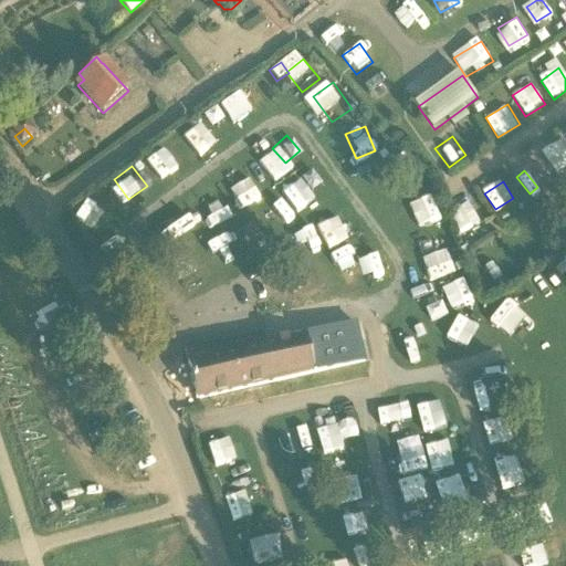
[(87,228),(107,211),(93,194),(73,210),(87,228)]
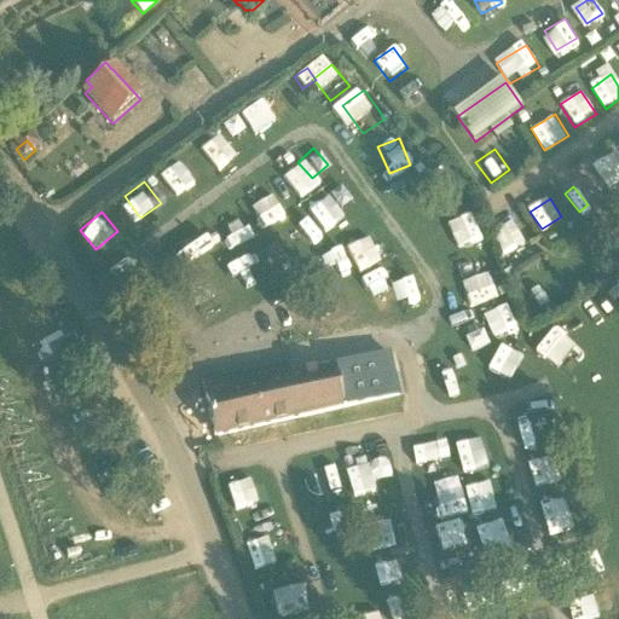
[(456,253),(480,238),(466,214),(441,227),(456,253)]
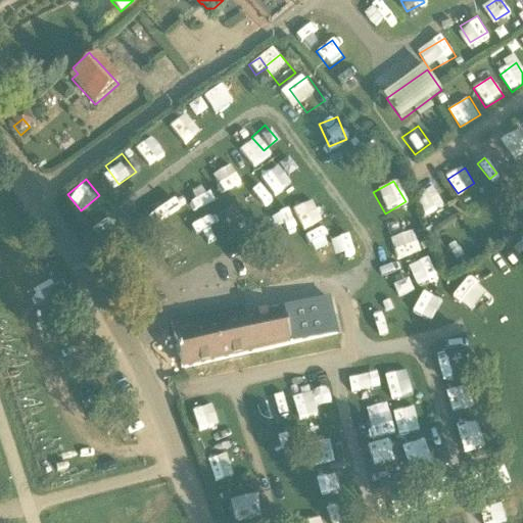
[(431,216),(445,208),(435,189),(421,197),(431,216)]
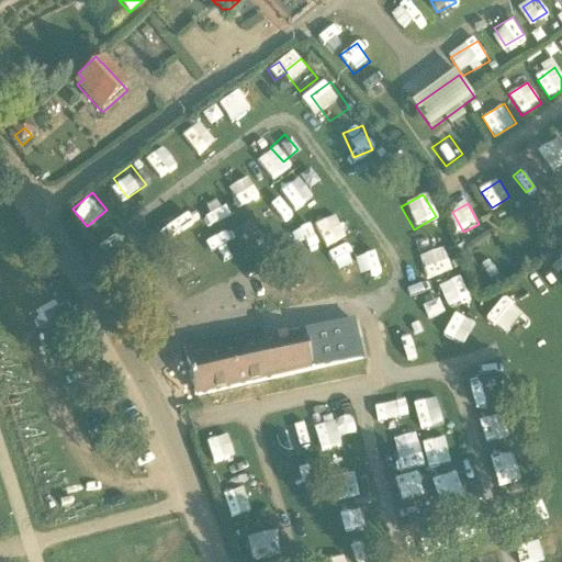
[(346,206),(326,216),(337,240),(358,232),(346,206)]
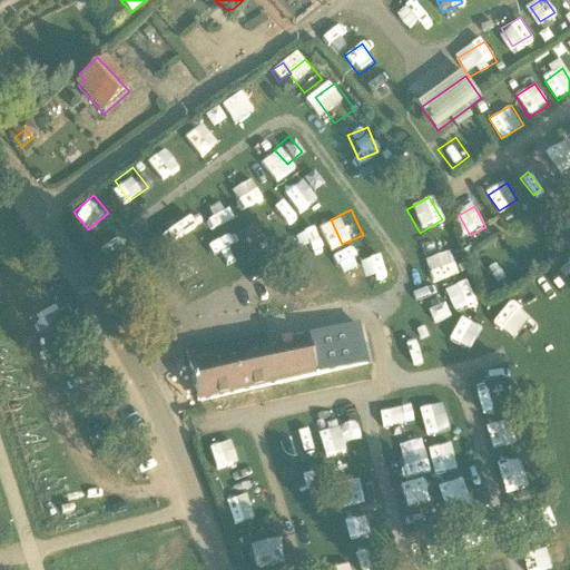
[(158,226),(164,244),(195,234),(189,215),(158,226)]
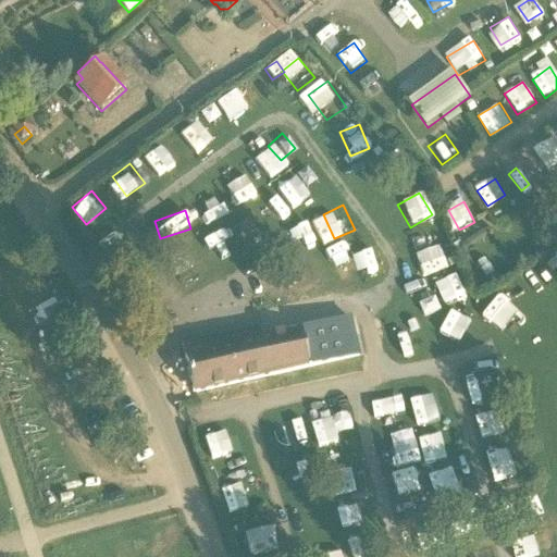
[(415,251),(431,245),(426,233),(410,239),(415,251)]
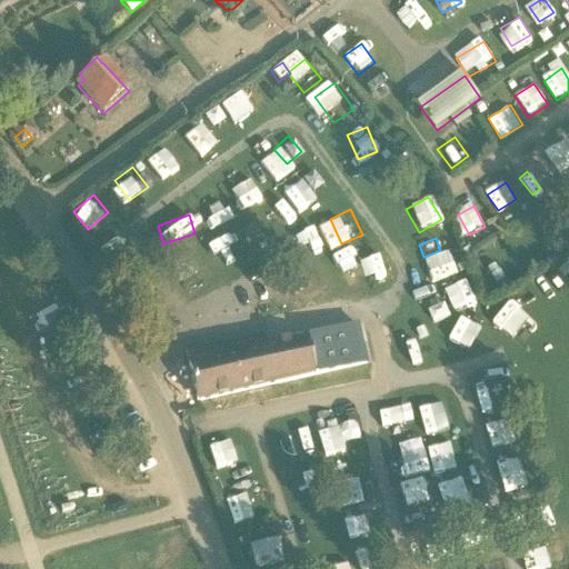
[(450,251),(426,262),(437,283),(460,272),(450,251)]
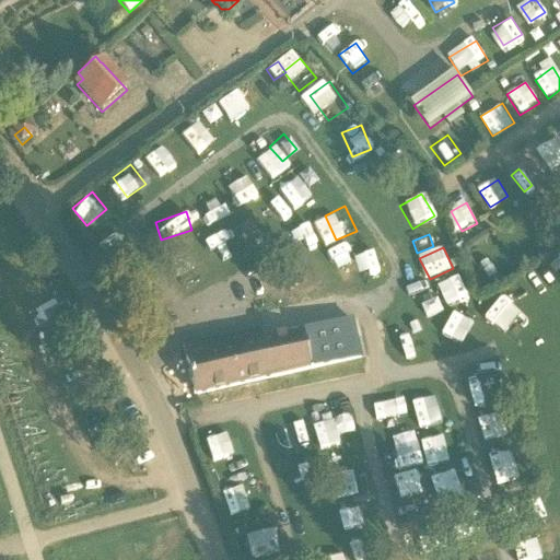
[(351,255),(357,276),(376,271),(372,251),(351,255)]
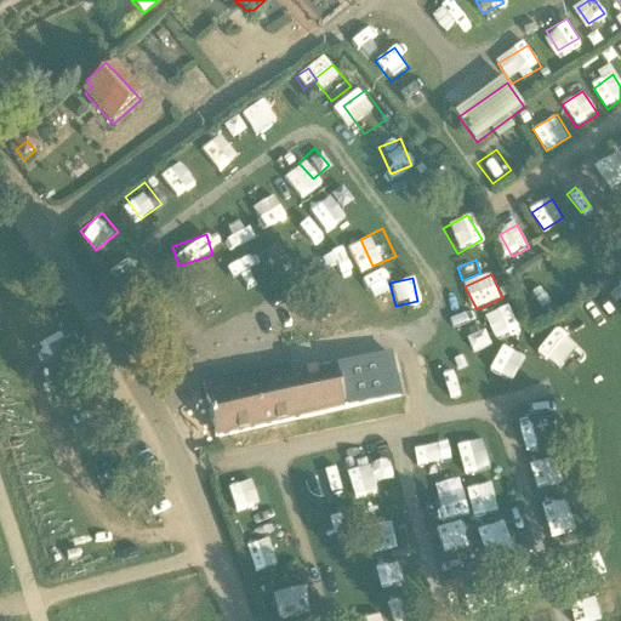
[(513,307),(488,313),(494,340),(519,334),(513,307)]
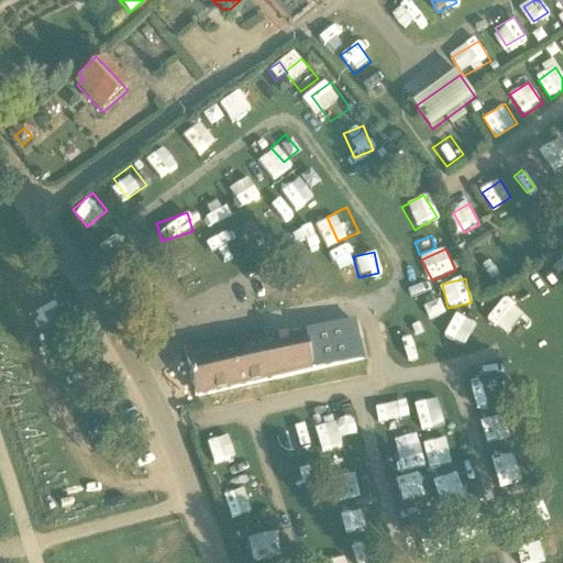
[(498,305),(514,335),(539,323),(523,293),(498,305)]
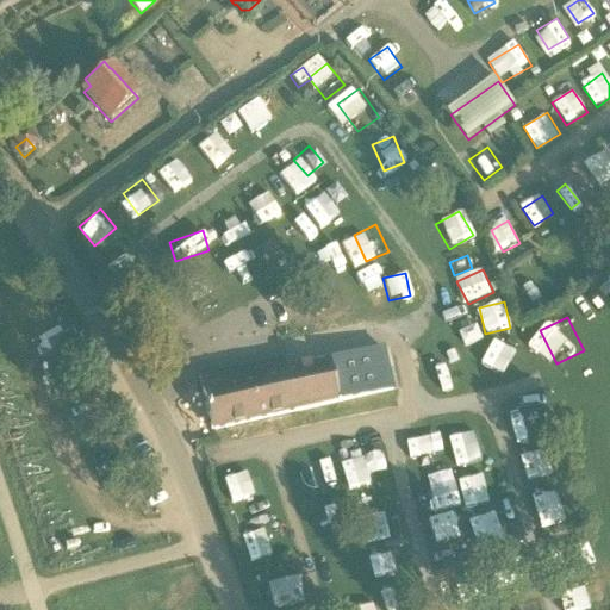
[(460,338),(466,352),(484,343),(479,330),(460,338)]
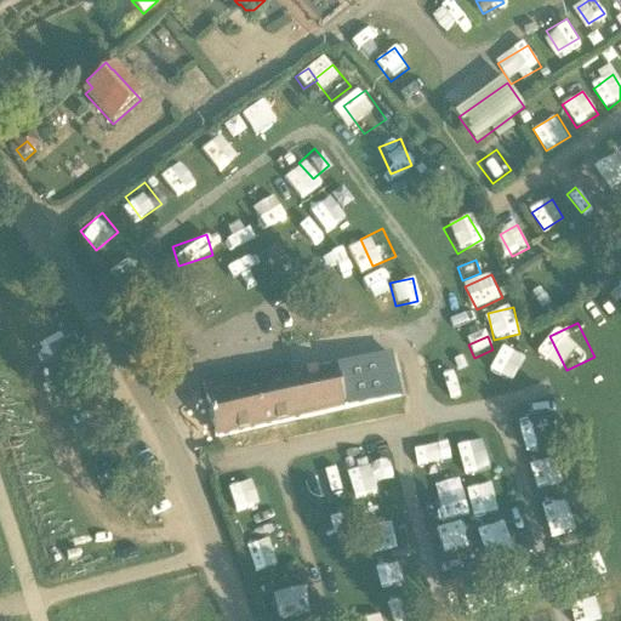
[(383,360),(206,400),(215,440),(343,411),(345,416),(393,406),(383,360)]
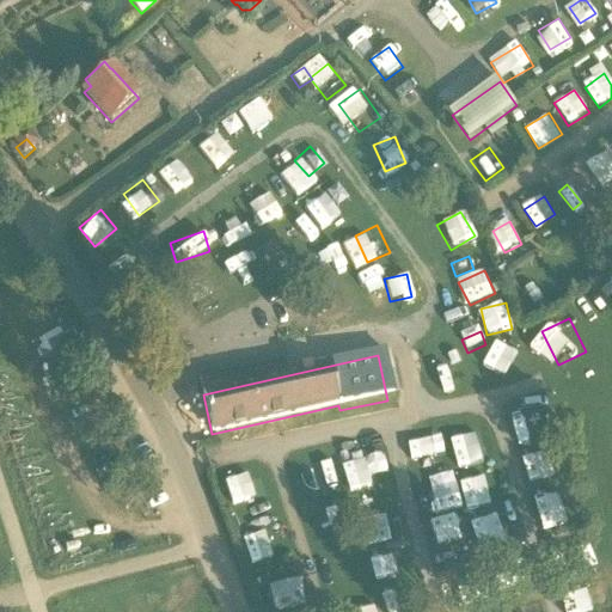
[(460,469),(483,463),(477,444),(454,450),(460,469)]
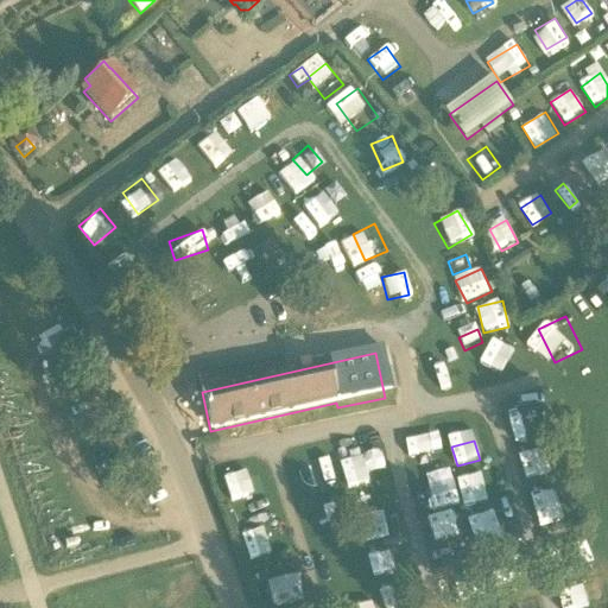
[(346,488),(369,481),(362,453),(337,458),(346,488)]
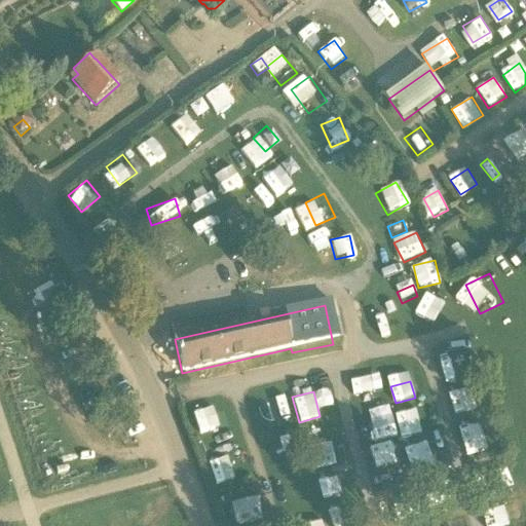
[(271,423),(292,420),(290,401),(269,404),(271,423)]
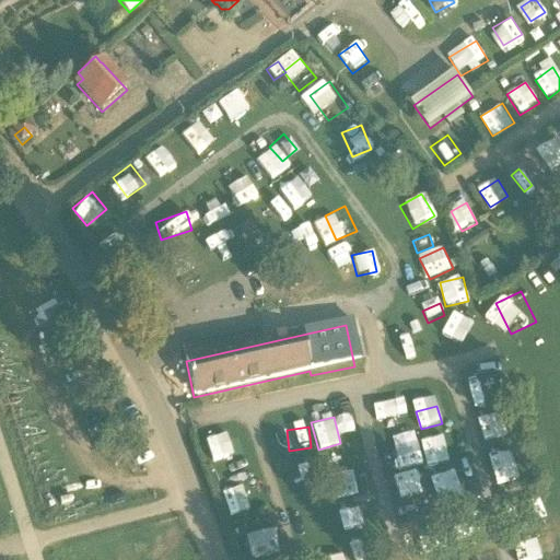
[(211,465),(232,459),(225,436),(205,442),(211,465)]
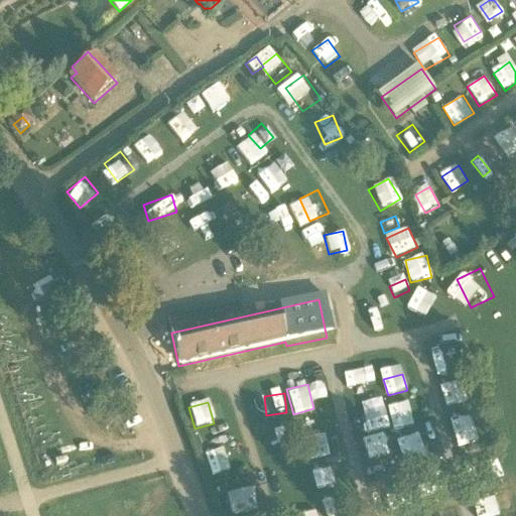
[(395,435),(417,429),(410,406),(389,412),(395,435)]
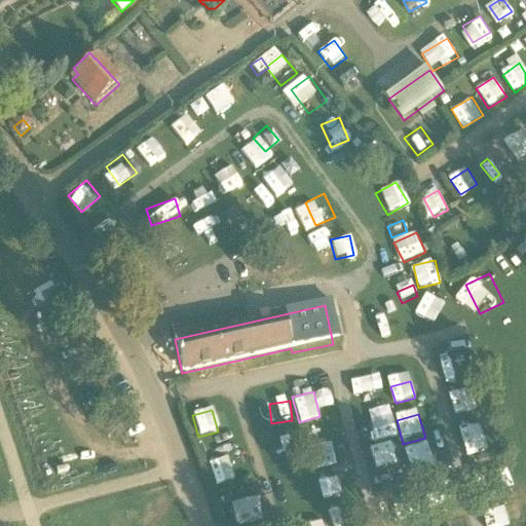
[(316,458),(329,453),(321,434),(308,439),(316,458)]
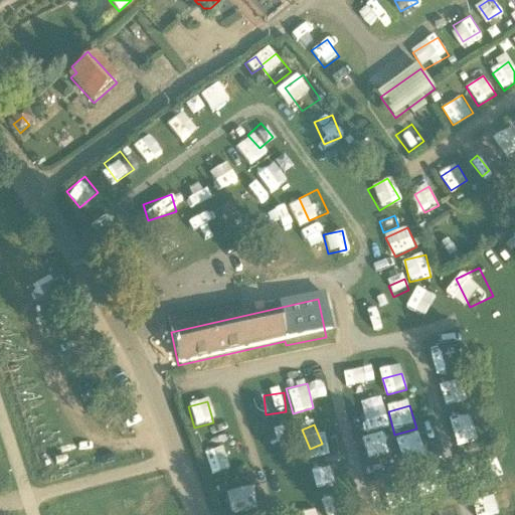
[(378,461),(397,456),(392,436),(373,441),(378,461)]
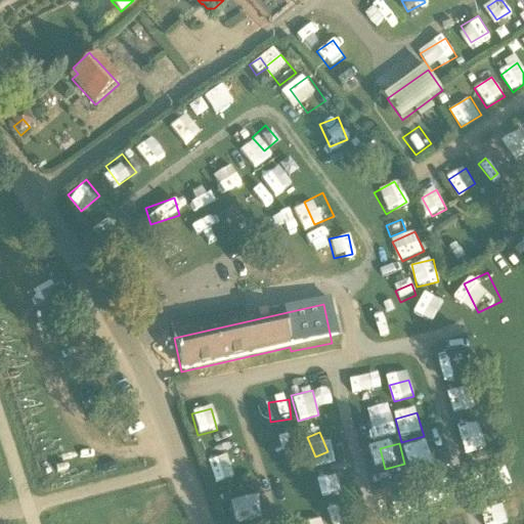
[(216,487),(236,481),(229,459),(209,466),(216,487)]
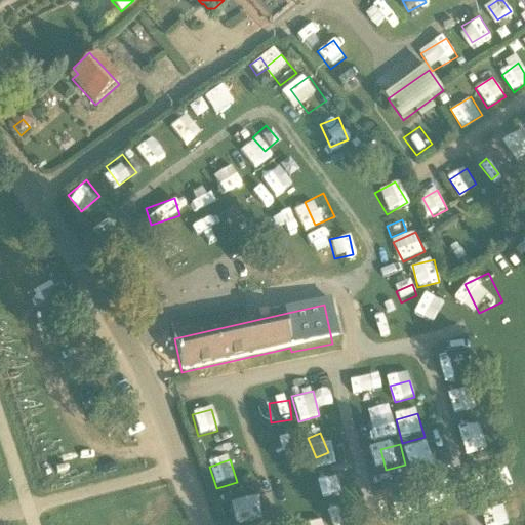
[(286,500),(310,486),(306,479),(282,493),(286,500)]
